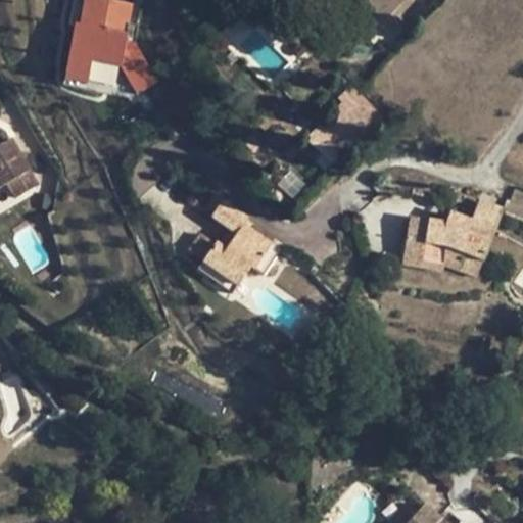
[(133,5),(98,0),(75,0),(73,21),(68,20),(60,86),(87,89),(90,67),(117,70),(136,94),(153,81),(134,55),(126,53),(133,5)]
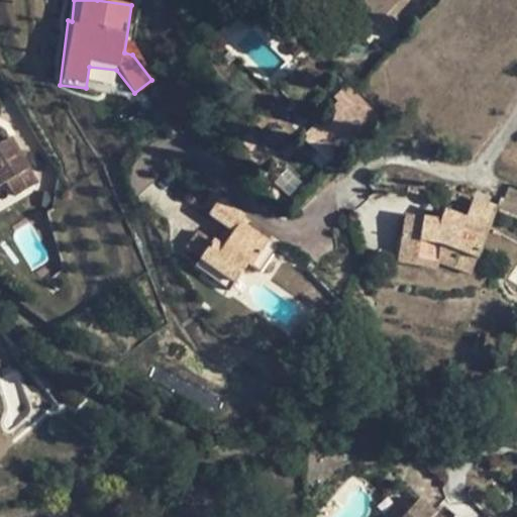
[(385,34),(398,21),(389,12),(395,5),(400,0),(346,0),(358,10),(376,26),(385,34)]
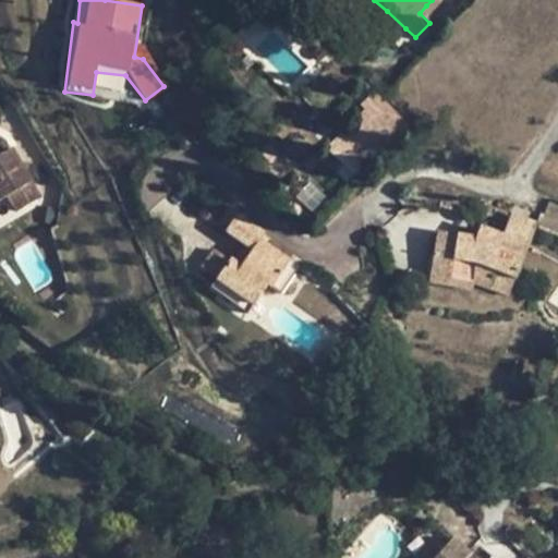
[(445,0),(432,0),(426,5),(437,15),(448,2),(445,0)]
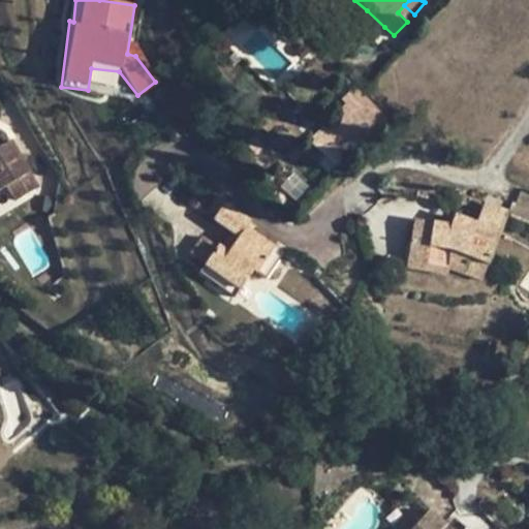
[(372,39),(384,27),(367,10),(354,23),(372,39)]
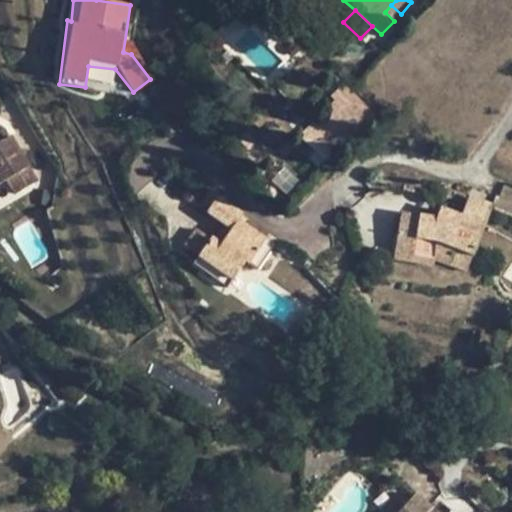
[(340,84),(329,95),(345,111),(326,131),(342,147),(373,116),(340,84)]
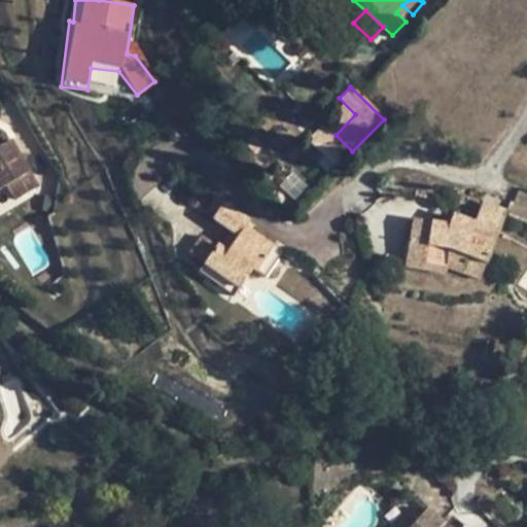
[(26,176),(9,146),(8,146),(3,148),(0,141),(4,139),(5,138),(0,134),(0,190),(5,188),(12,202),(33,191),(26,176)]
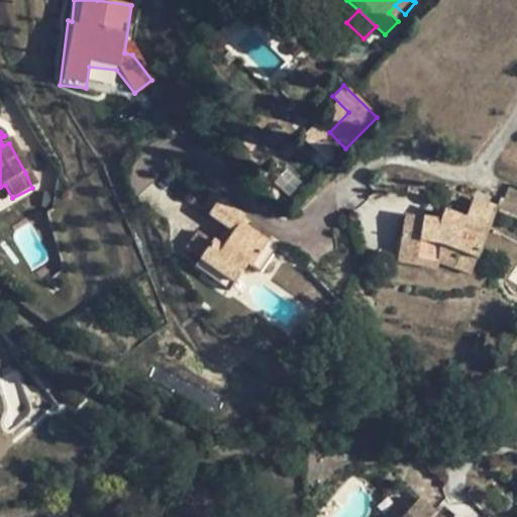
[(477,257),(496,209),(472,199),(464,219),(443,211),(440,221),(404,216),(398,252),(438,259),(437,264),(453,270),(460,251),(477,257)]
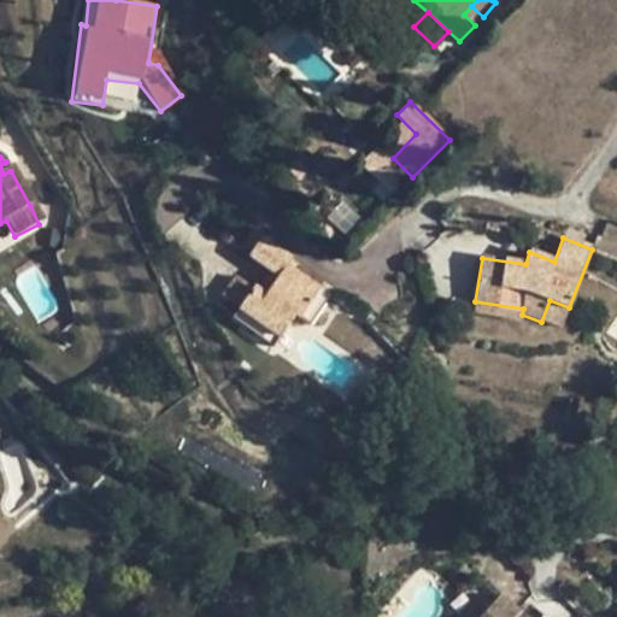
[(253,286),(238,310),(281,339),(295,317),(299,321),(319,289),(288,268),(293,259),(263,239),(236,276),(253,286)]
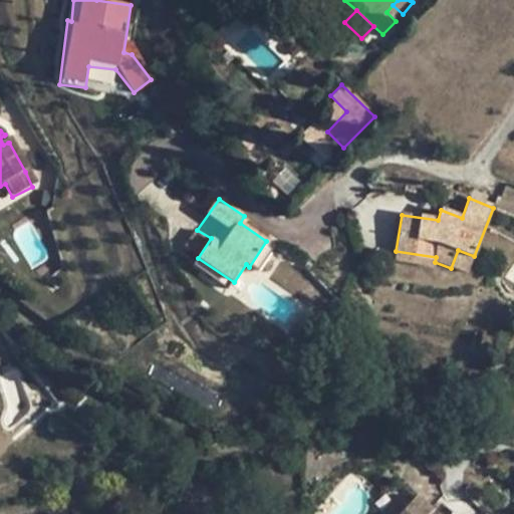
[(211,238),(197,230),(185,249),(198,258),(211,238)]
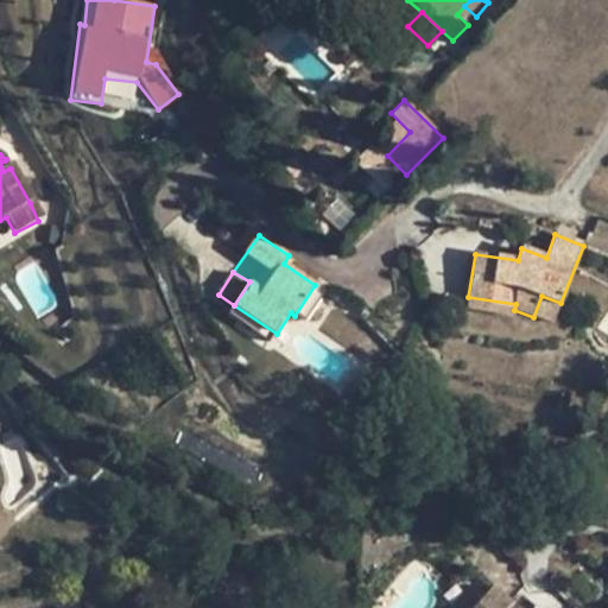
[(542,296),(533,317),(552,324),(561,303),(542,296)]
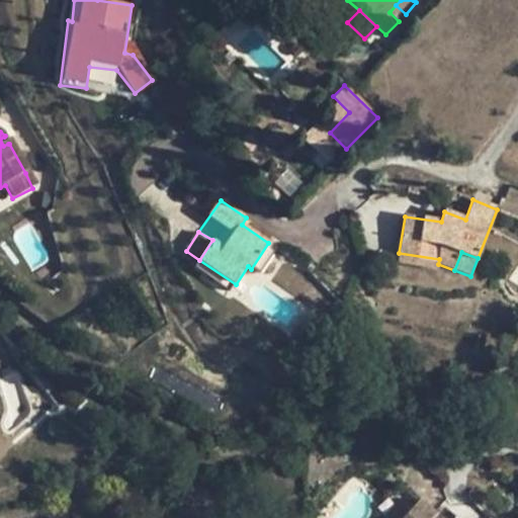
[(439,259),(399,253),(397,263),(437,270),(438,264),(439,259)]
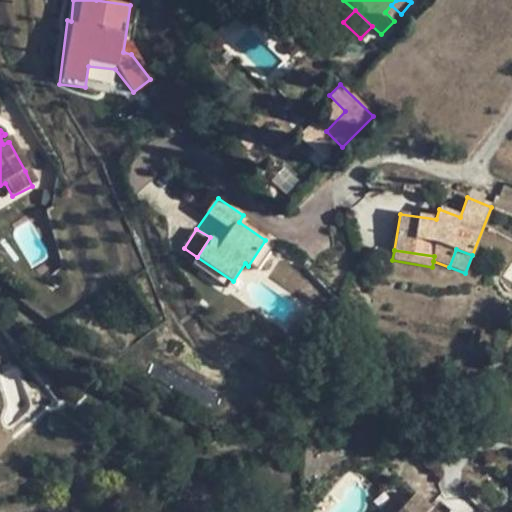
[(425,511),(431,507),(417,495),(401,511),(425,511)]
